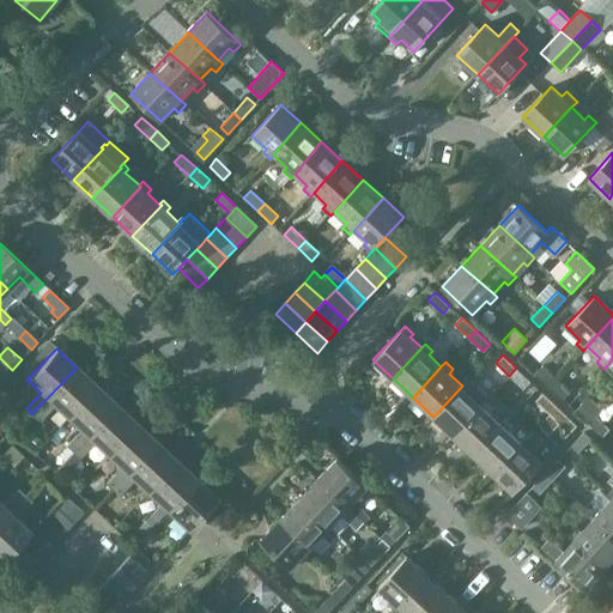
[(534,372),(550,387),(557,378),(541,364),(534,372)]
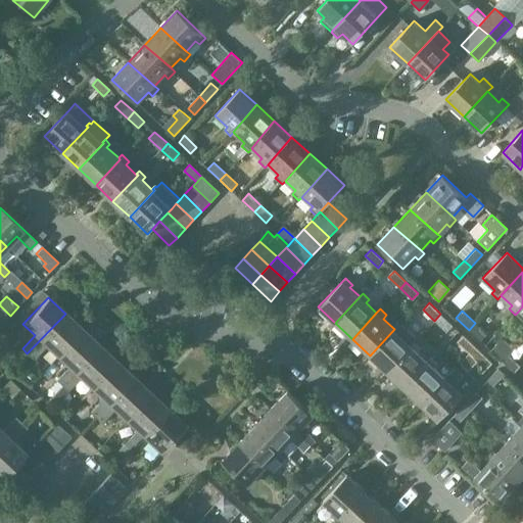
[(47,345),(57,355),(82,330),(65,314),(27,353),(33,360),(47,345)]
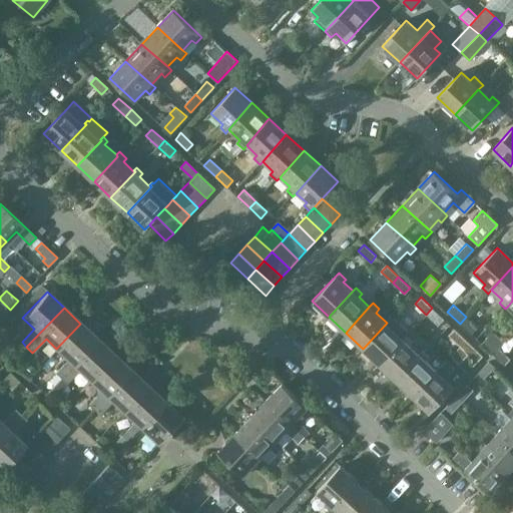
[(432,308),(426,315),(437,326),(444,319),(432,308)]
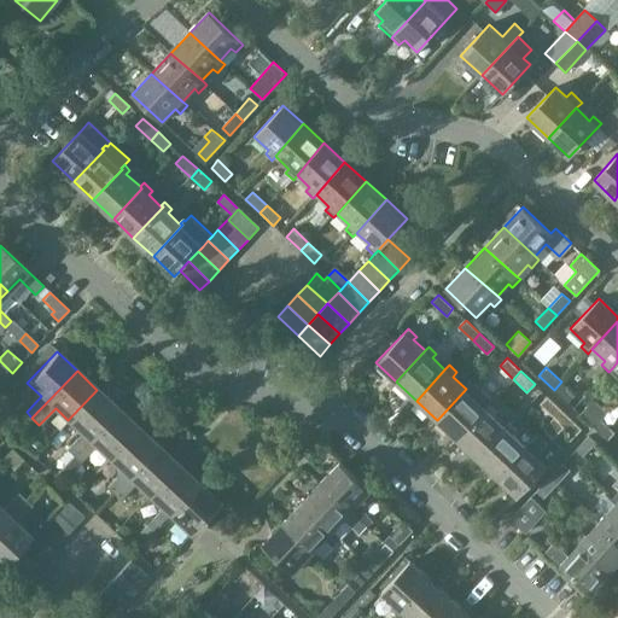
[(561,382),(554,390),(566,402),(573,394),(561,382)]
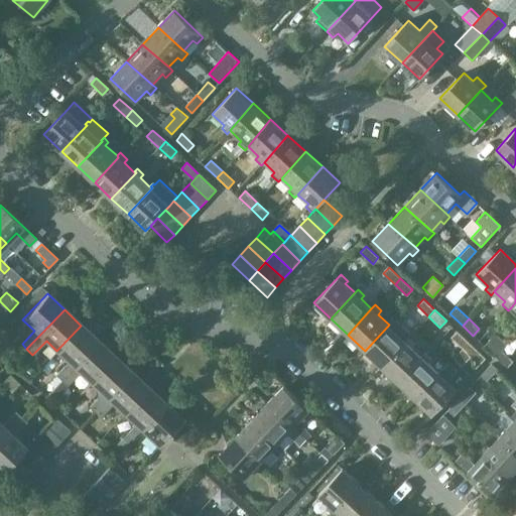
[(389,325),(365,351),(382,367),(405,341),(408,338),(411,335),(395,320),(392,324),(391,323),(389,325)]
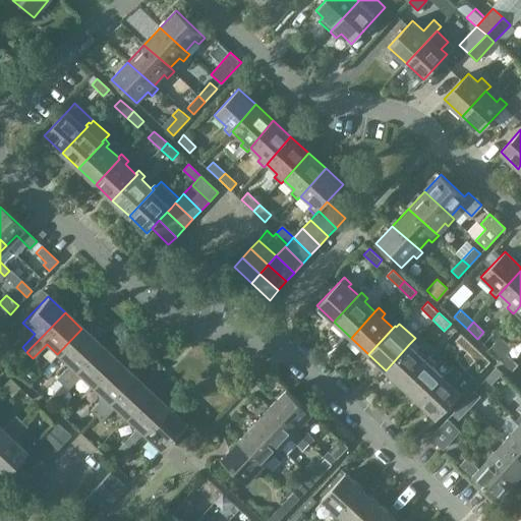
[(56,380),(61,384),(99,345),(81,329),(57,354),(69,366),(56,380)]
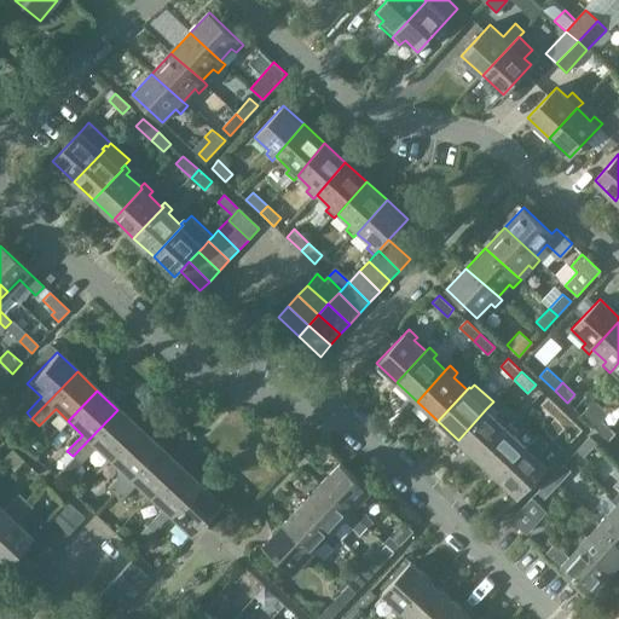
[(541,404),(555,418),(562,410),(548,397),(541,404)]
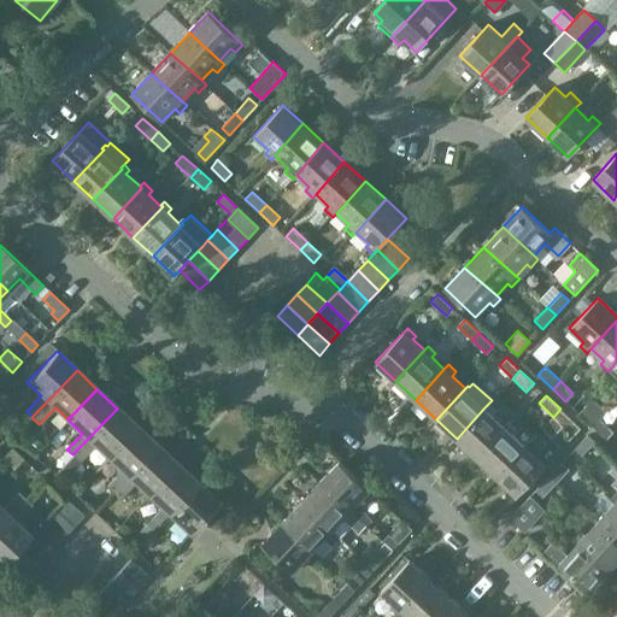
[(579,413),(593,427),(600,418),(599,418),(606,411),(593,399),(579,413)]
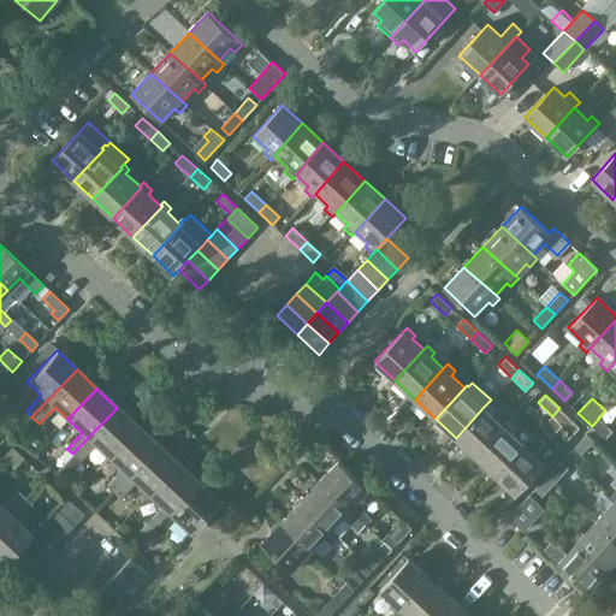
[(456,438),(477,457),(504,425),(491,413),(493,410),(487,403),(484,407),(456,438)]
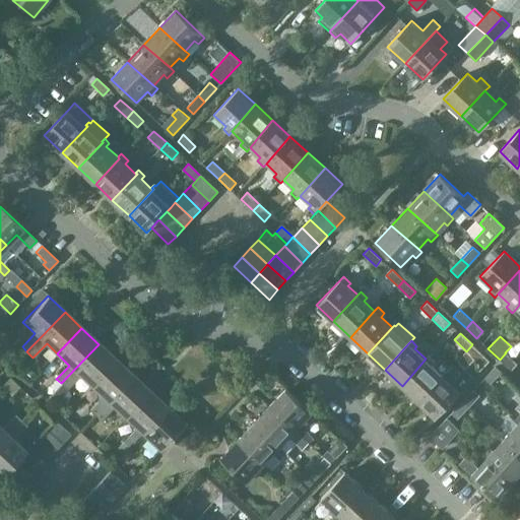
[(80,375),(91,385),(116,360),(99,344),(61,383),(67,389),(80,375)]
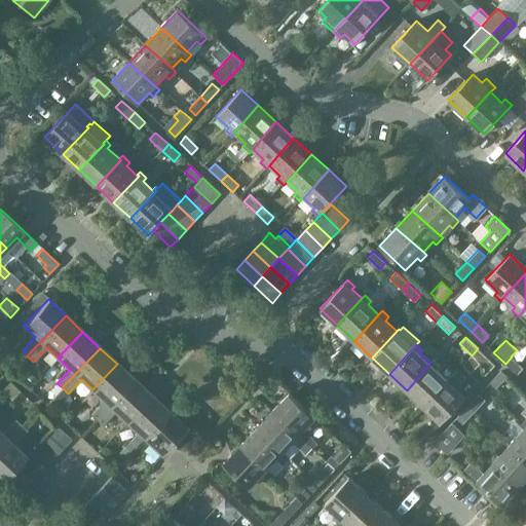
[(478,348),(472,355),(482,366),(488,359),(478,348)]
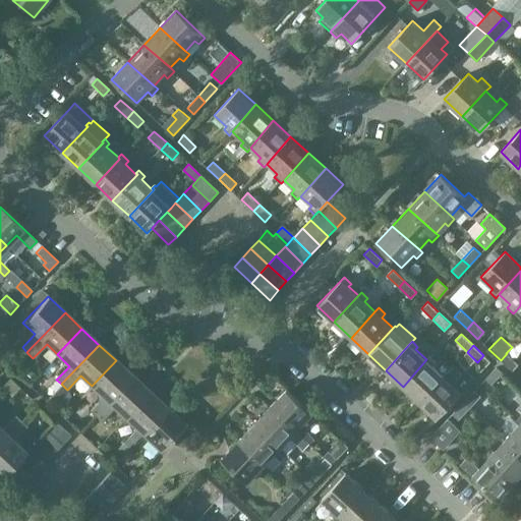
[(507,353),(501,360),(512,371),(518,364),(507,353)]
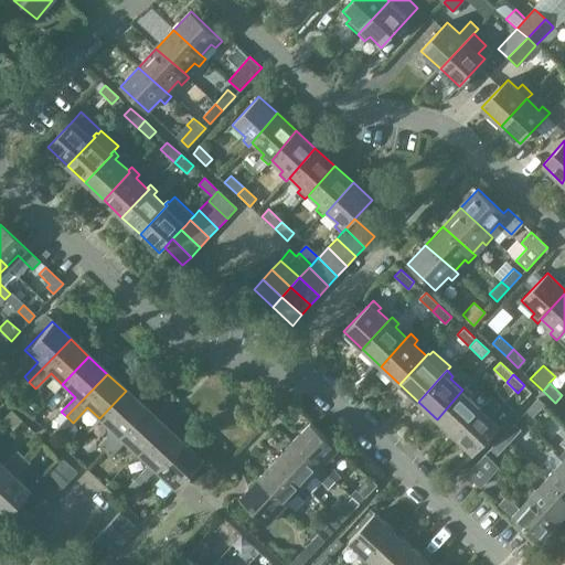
[(437,419),(456,437),(481,409),(469,397),(472,394),(465,387),(462,390),(437,419)]
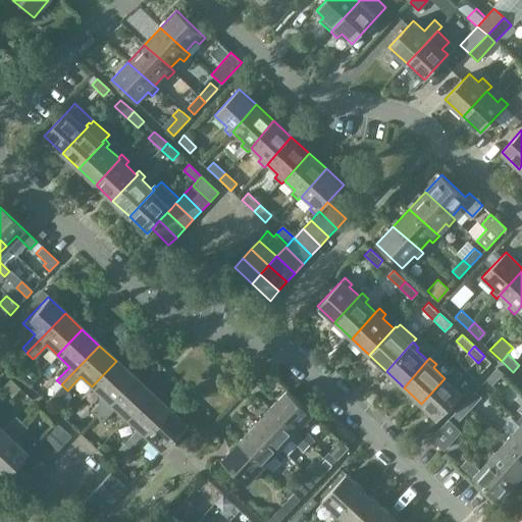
[(94,416),(95,417),(134,377),(116,361),(92,386),(103,399),(90,412),(91,413),(94,416)]
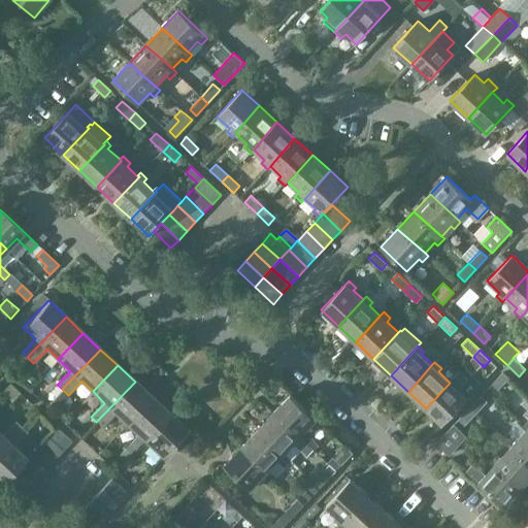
[(450,383),(426,408),(443,425),(467,398),(458,390),(468,378),(460,371),(450,383)]
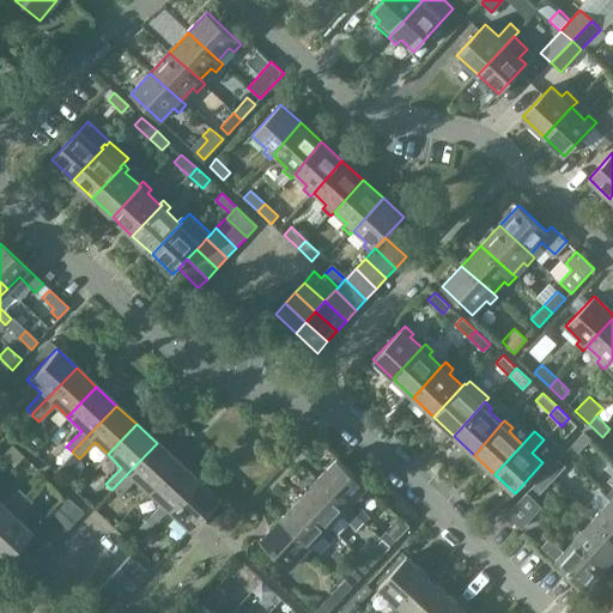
[(570,445),(577,453),(590,439),(582,432),(570,445)]
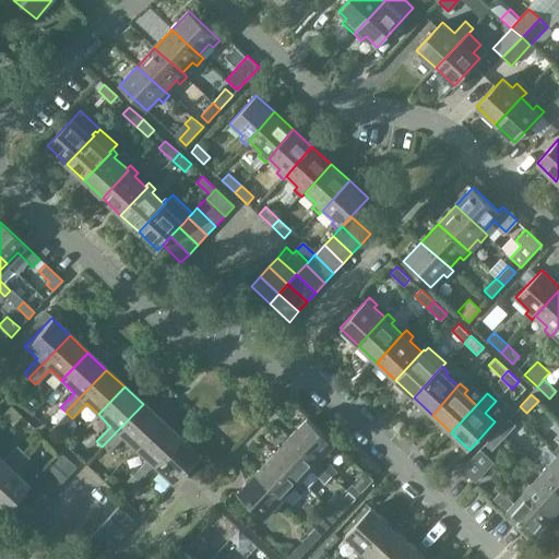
[(30,396),(23,404),(31,412),(38,404),(30,396)]
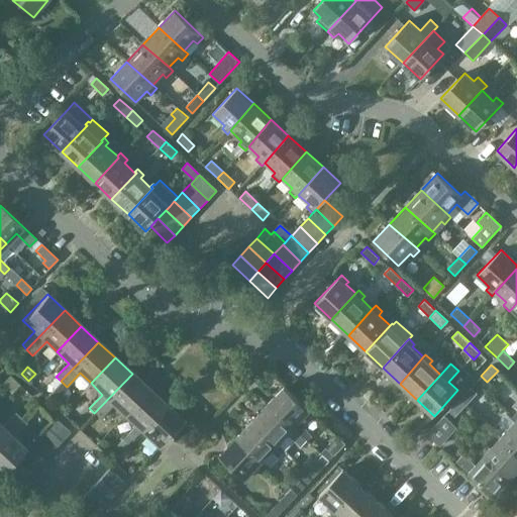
[(113,405),(124,415),(149,390),(132,374),(94,413),(100,419),(113,405)]
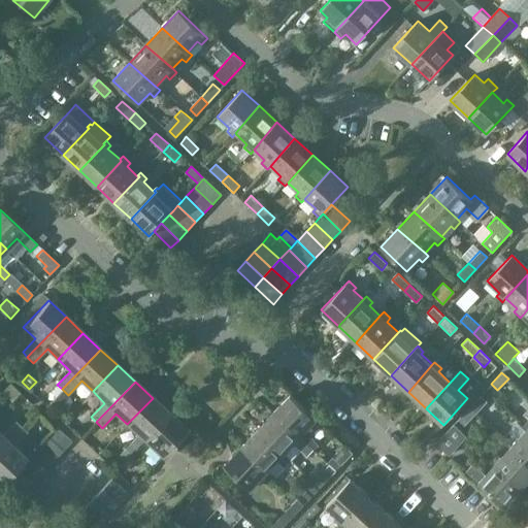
[(291,395),(274,413),(300,437),(310,427),(314,430),(320,423),(291,395)]
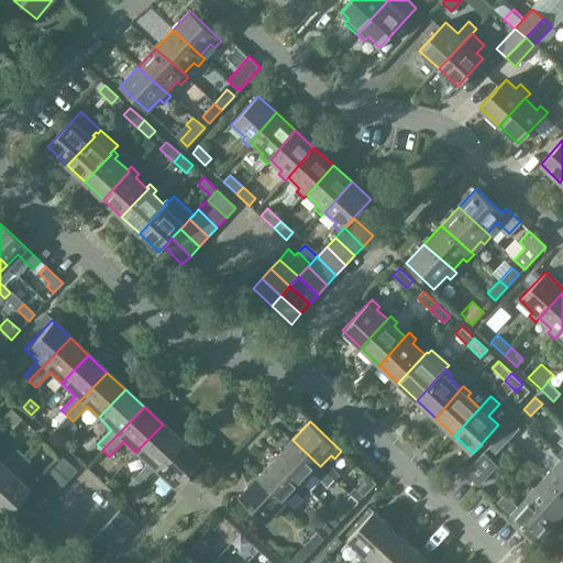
[(511,421),(498,437),(505,442),(518,428),(511,421)]
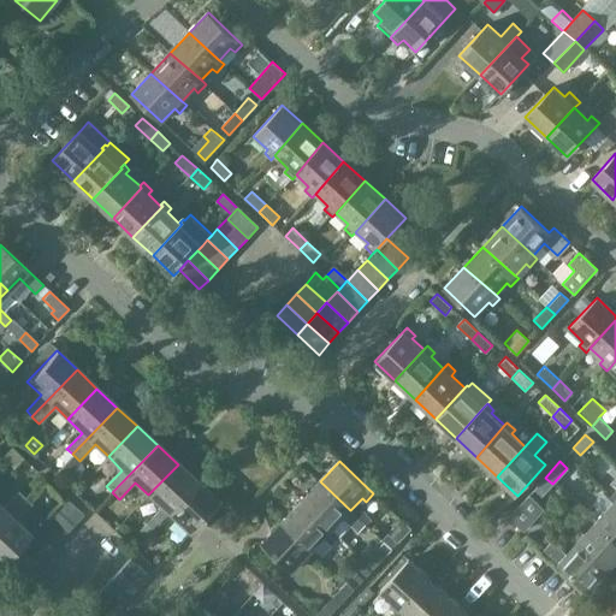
[(161,508),(147,522),(154,528),(197,483),(178,465),(148,495),(161,508)]
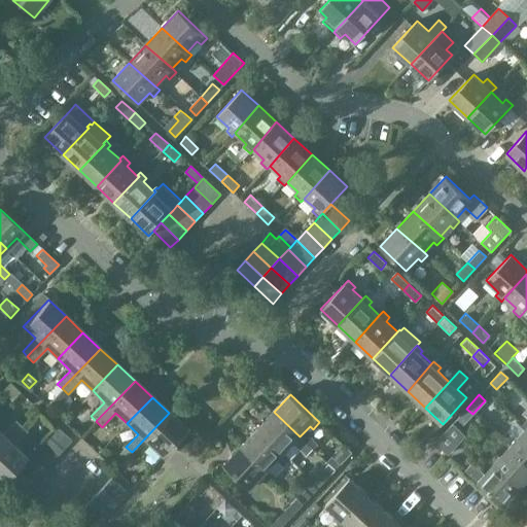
[(472,414),(466,409),(457,418),(463,424),(472,414)]
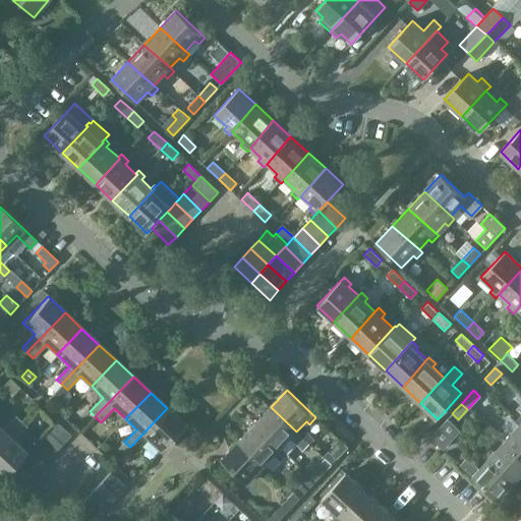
[(271,407),(254,424),(284,452),(287,454),(296,444),(293,442),(300,435),(296,431),(271,407)]
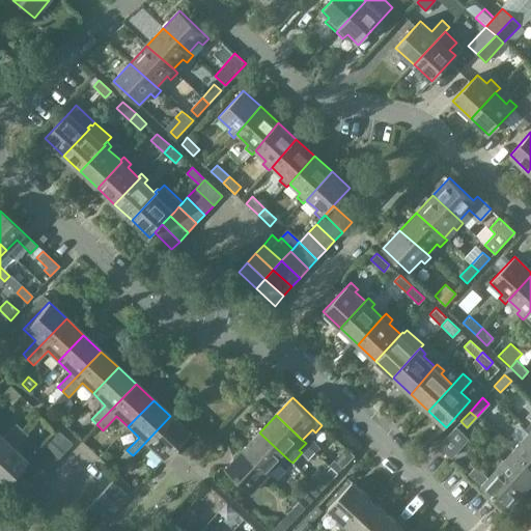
[(170,416),(133,455),(138,462),(151,448),(163,458),(175,445),(188,432),(170,416)]
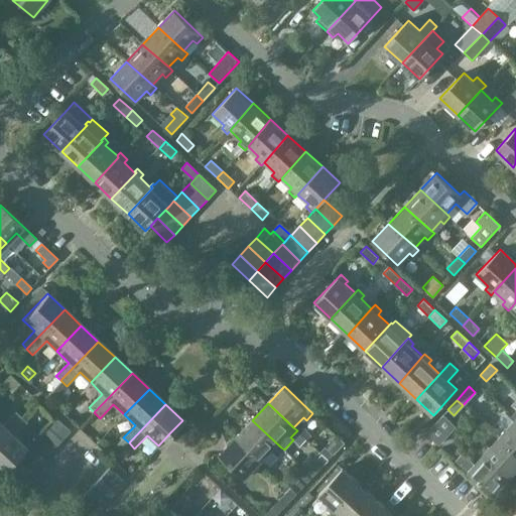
[(90,408),(85,413),(88,417),(93,411),(90,408)]
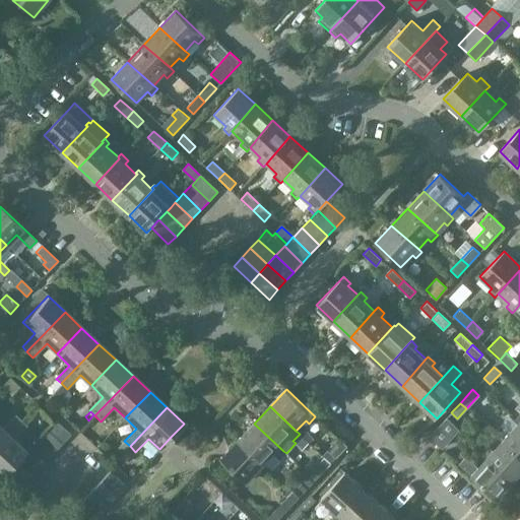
[(0,443),(21,421),(15,415),(2,429),(0,427),(0,443)]
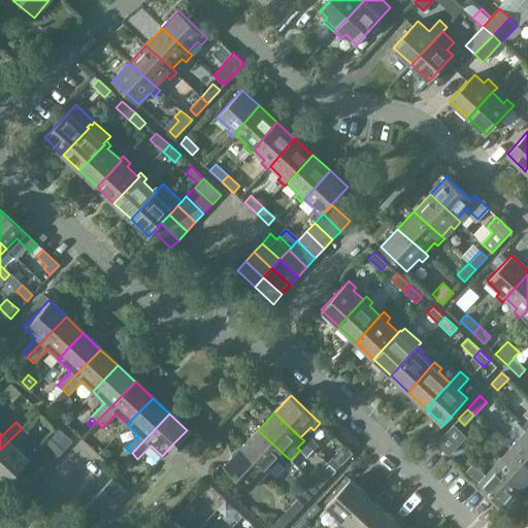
[(442,449),(449,455),(466,435),(454,424),(436,443),(437,444),(442,449)]
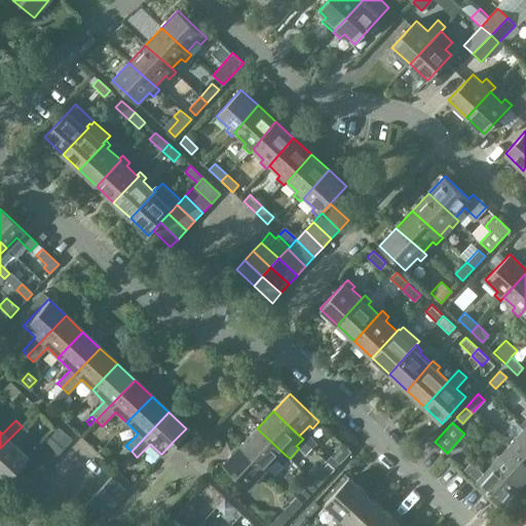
[(54,425),(46,435),(62,449),(71,440),(54,425)]
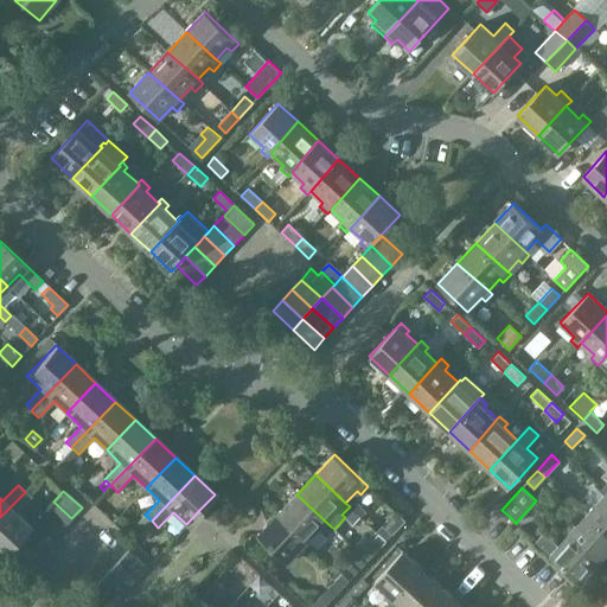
[(25,492),(0,517),(0,555),(1,557),(5,554),(14,543),(24,532),(16,513),(31,497),(25,492)]
